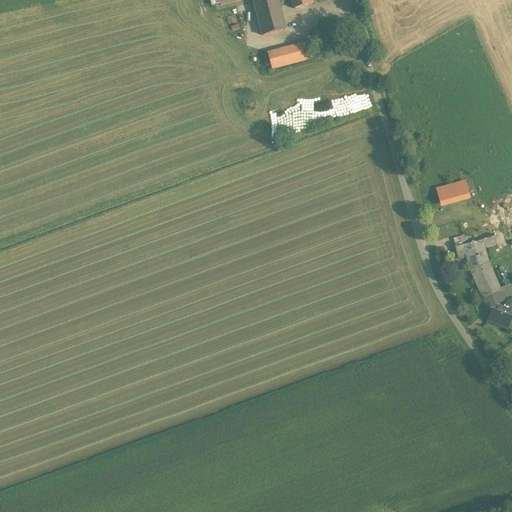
[(253,0),(263,36),(285,30),(279,8),(277,0),(253,0)]
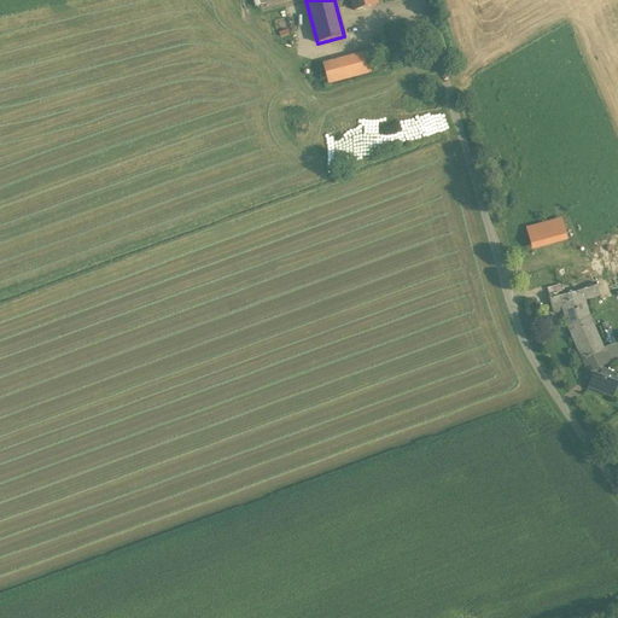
[(351,0),(354,5),(355,11),(377,6),(374,0),(351,0)]
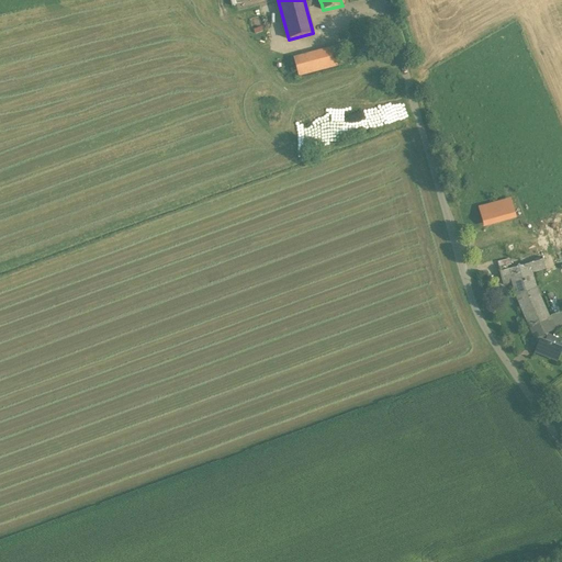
[(337,47),(294,59),(299,77),(343,66),(337,47)]
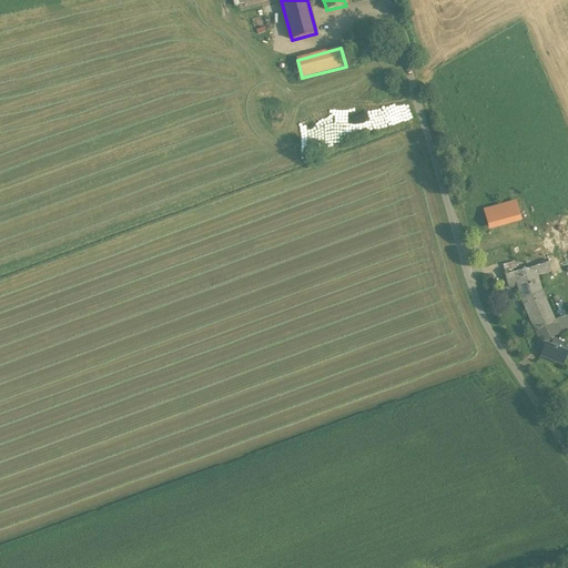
[(536,217),(493,230),(507,284),(508,284),(510,288),(519,286),(524,300),(540,292),(536,276),(551,272),(536,217)]
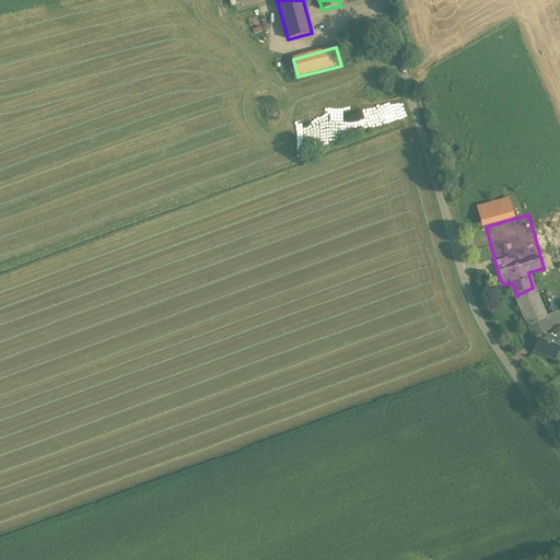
[(548,317),(546,318),(534,289),(534,288),(533,288),(516,295),(515,296),(533,338),(544,334),(553,329),(548,317)]
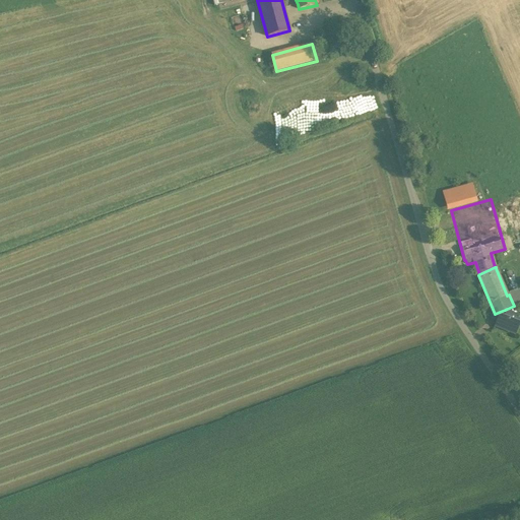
[(519,321),(519,317),(506,312),(505,310),(495,314),(496,314),(498,317),(500,318),(496,327),(515,334),(519,321)]
